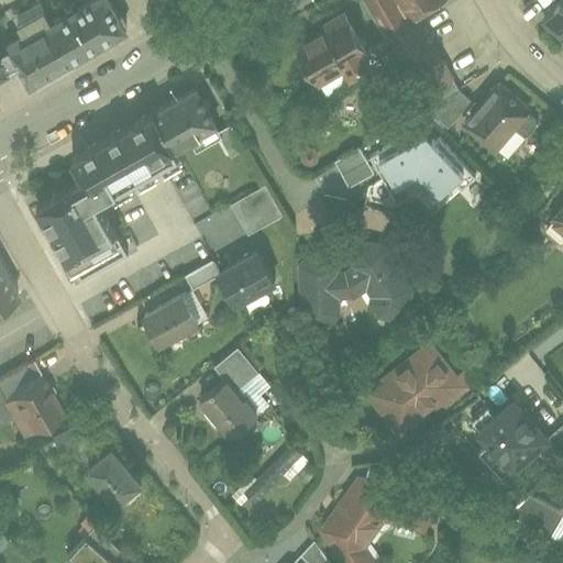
[(13,69),(22,86),(122,32),(103,0),(92,0),(2,48),(13,69)]
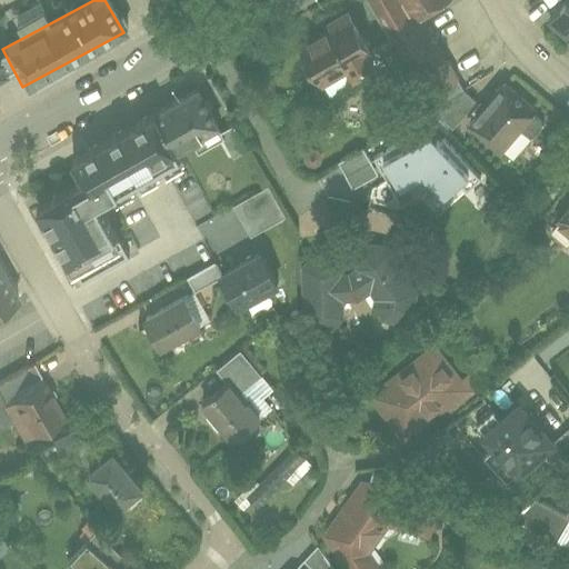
[(440,0),(368,0),(406,62),(430,48),(412,18),(440,0)]
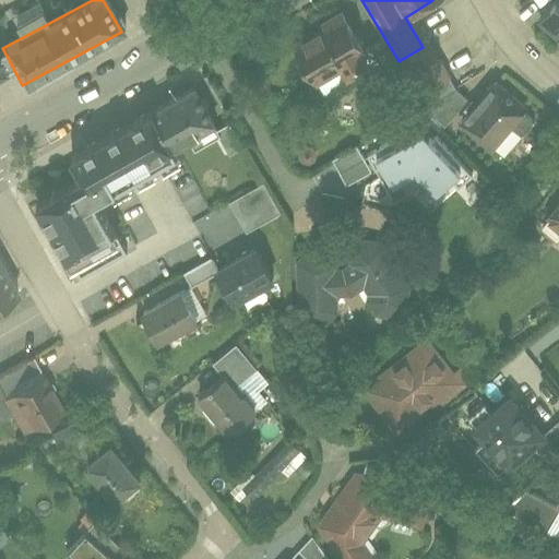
[(558,8),(547,23),(558,33),(558,8)]
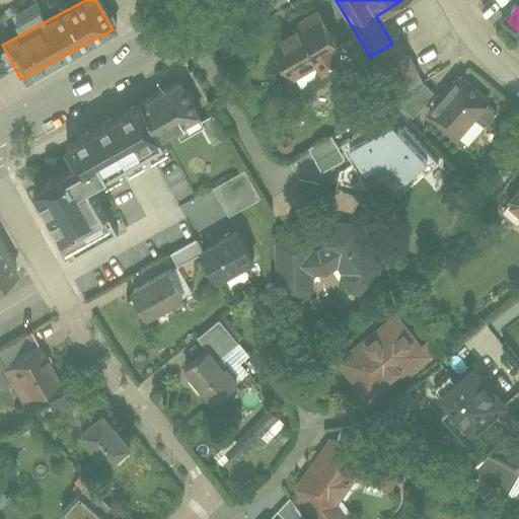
[(340,47),(323,19),(275,48),(291,75),(340,47)]
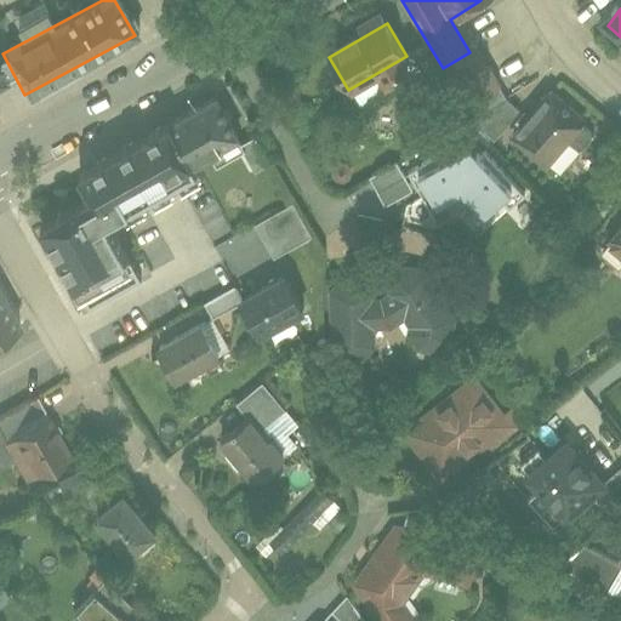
[(0,55),(0,84),(15,77),(3,53),(0,55)]
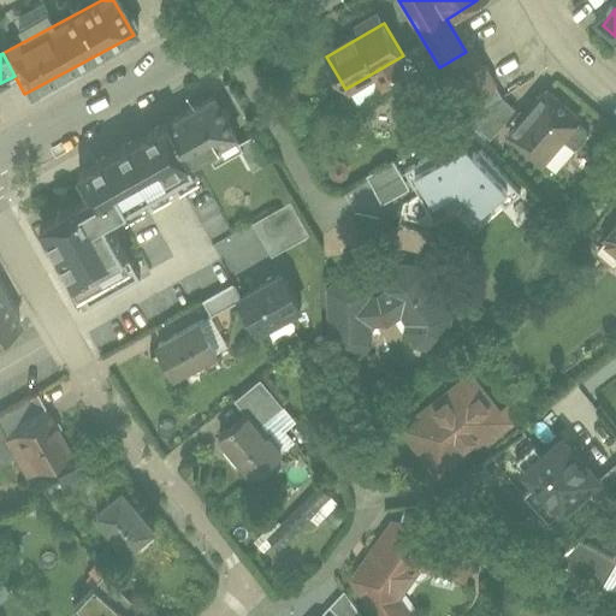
[(513,135),(539,159),(572,125),(545,100),(513,135)]
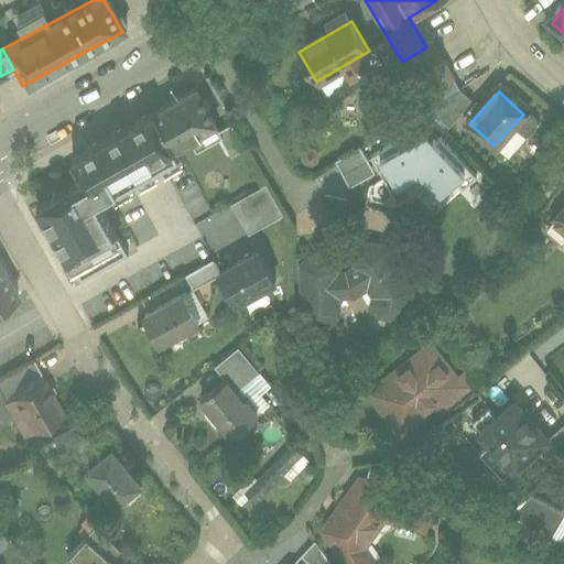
[(226,131),(210,102),(80,173),(90,192),(46,216),(77,272),(115,251),(94,215),(187,164),(215,149),(210,140),(226,131)]
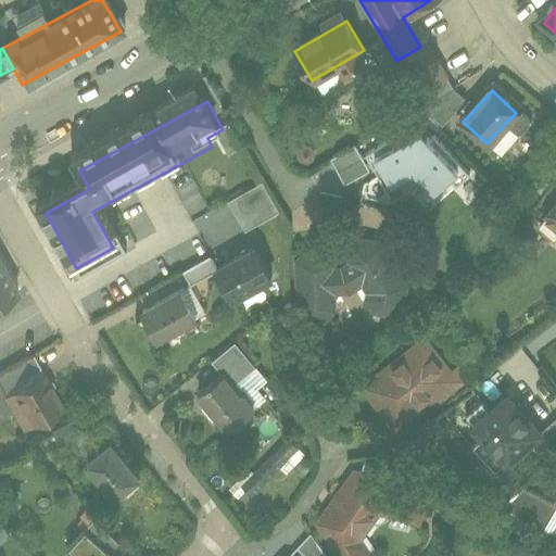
[(395,150),(433,196),(463,169),(425,124),(395,150)]
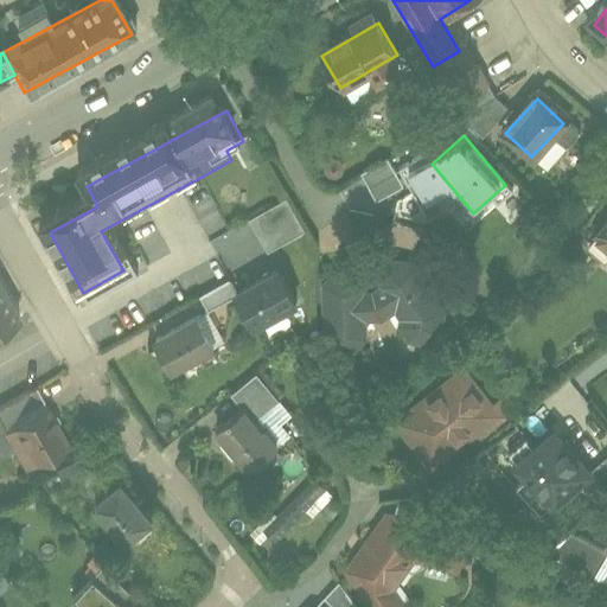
[(262,262),(257,255),(301,234),(286,200),(212,235),(232,276),(262,262)]
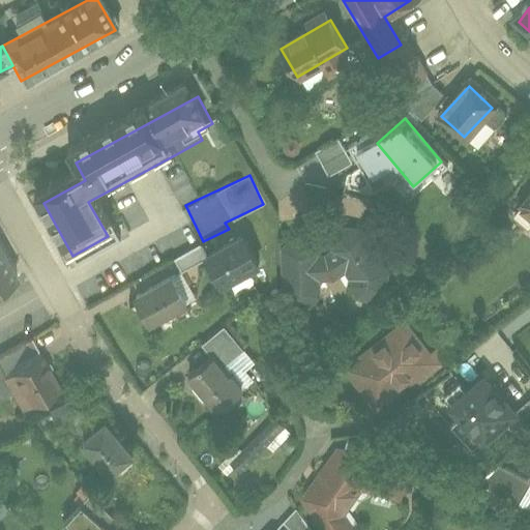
[(529,214),(529,188),(518,203),(529,214)]
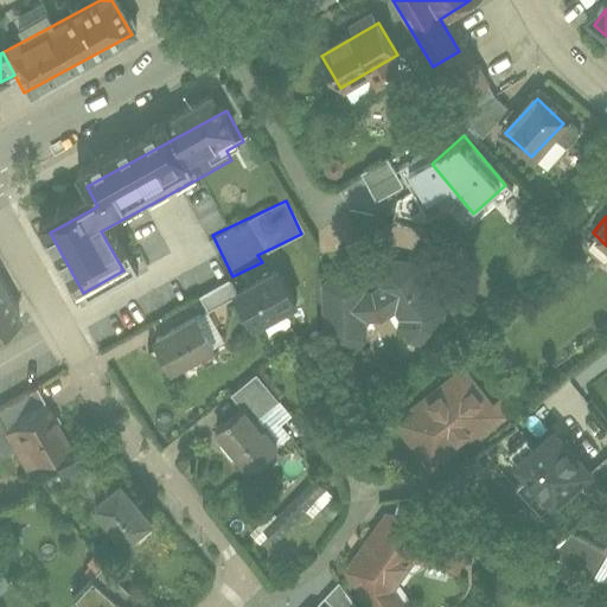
[(359,285),(325,286),(326,344),(362,343),(362,328),(384,327),(397,319),(415,350),(446,331),(409,268),(378,287),(360,296),(359,285)]
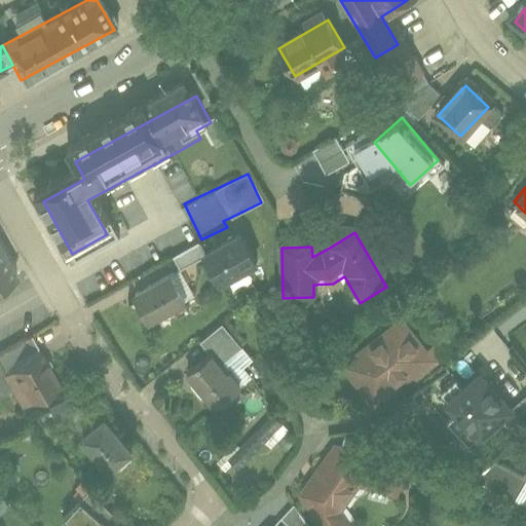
[(220,283),(258,262),(241,234),(205,254),(220,283)]
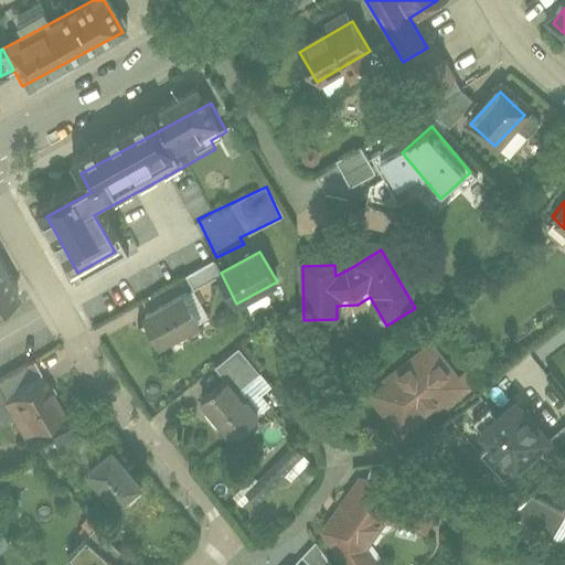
[(0,254),(0,307),(22,295),(0,254)]
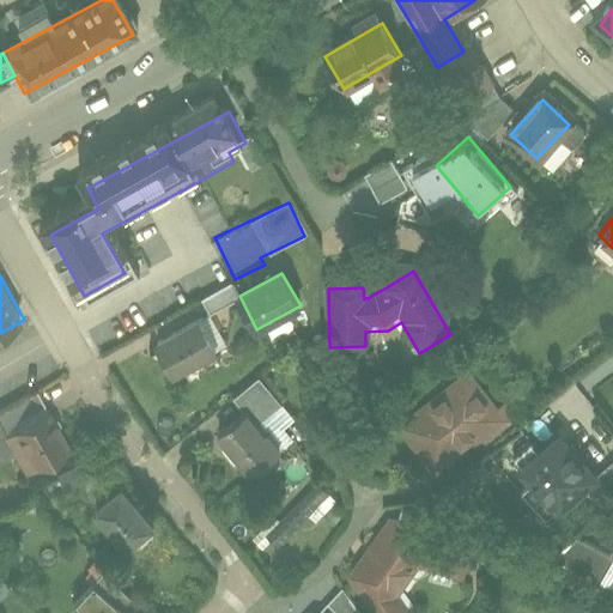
[(217,350),(200,320),(156,345),(174,375),(217,350)]
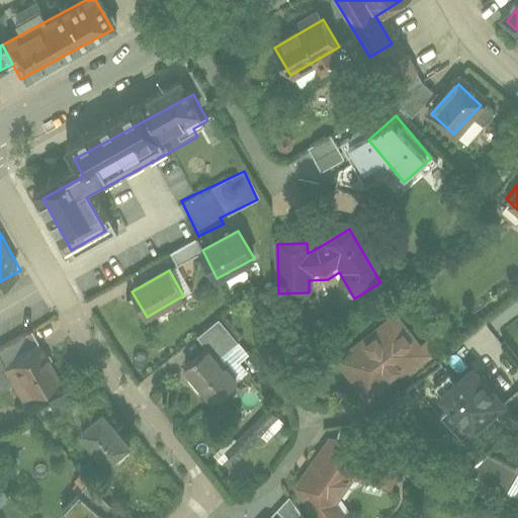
[(400,316),(340,360),(371,403),(431,358),(400,316)]
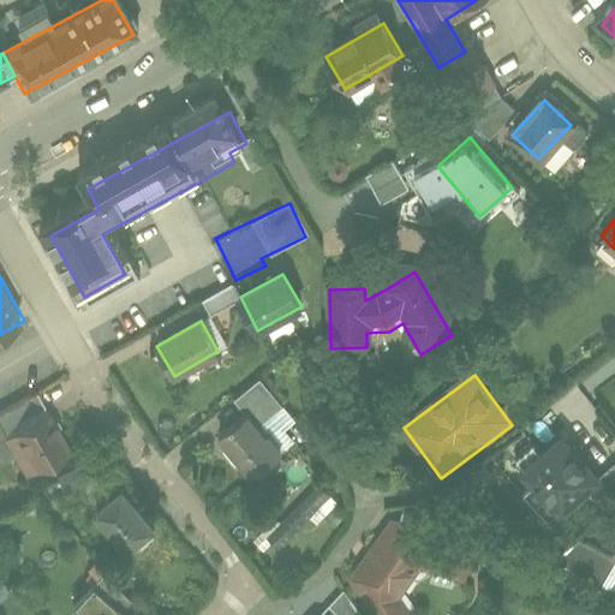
[(34,417),(3,435),(25,475),(57,458),(34,417)]
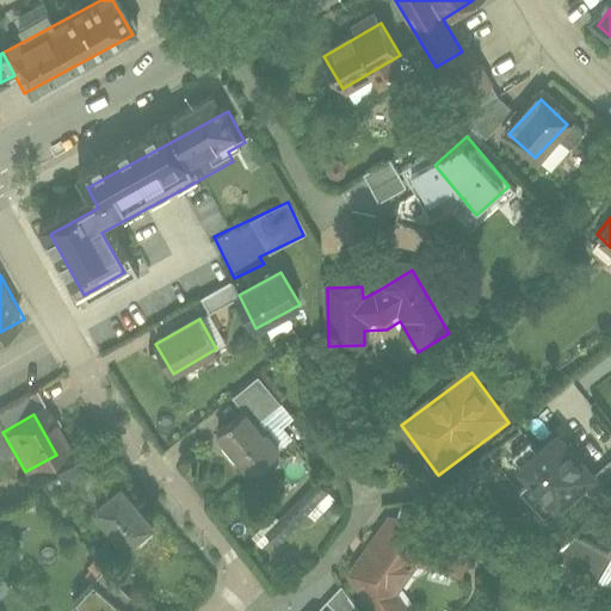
[(215,438),(245,476),(273,452),(244,415),(215,438)]
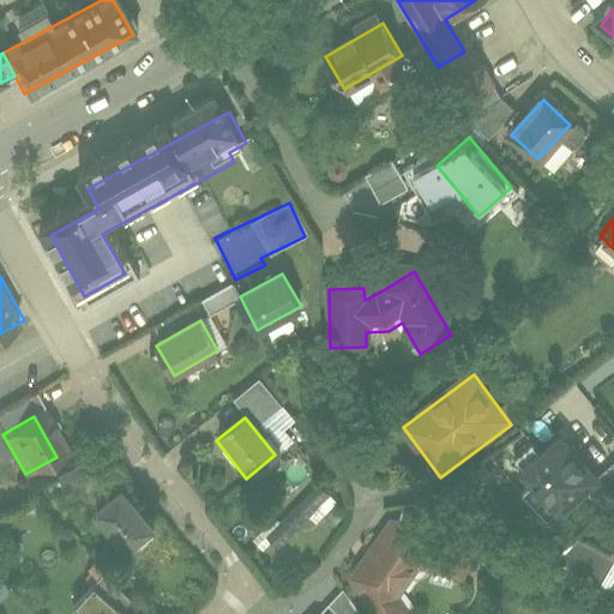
[(560,510),(599,476),(561,434),(541,451),(533,441),(513,457),(560,510)]
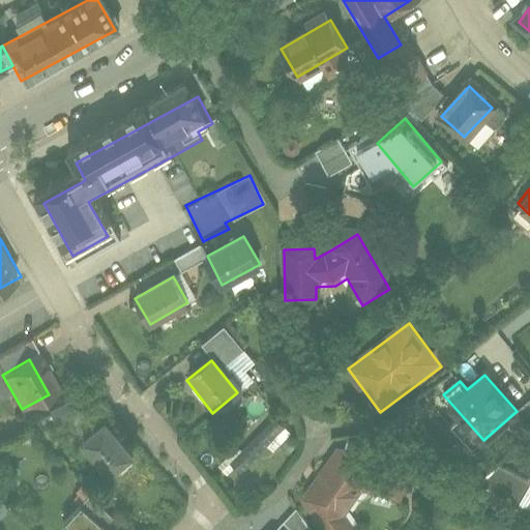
[(52,419),(75,409),(69,399),(47,410),(52,419)]
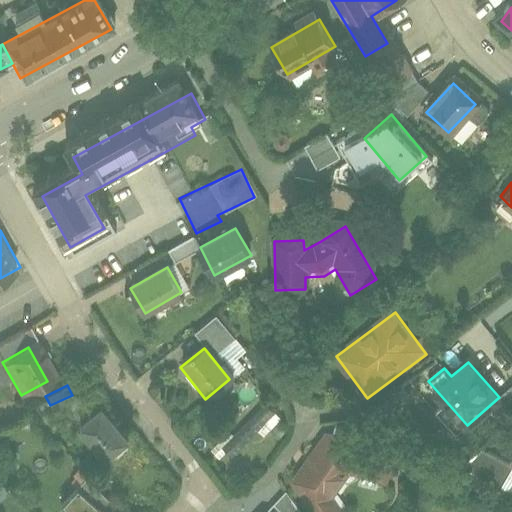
[(266,404),(218,448),(234,464),(281,419),(266,404)]
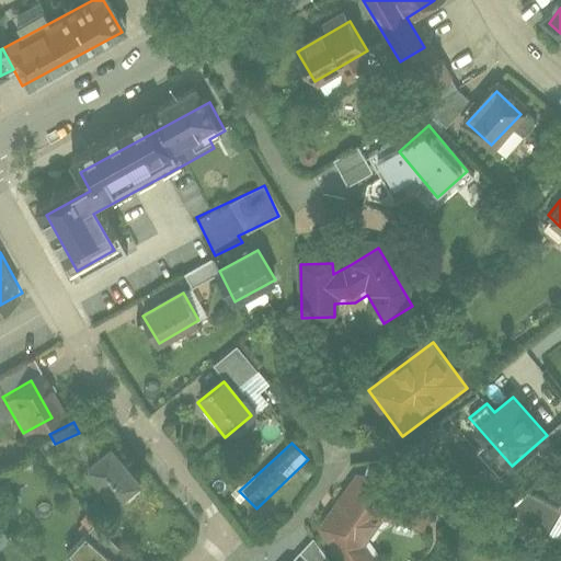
[(110,446),(80,468),(110,508),(139,487),(110,446)]
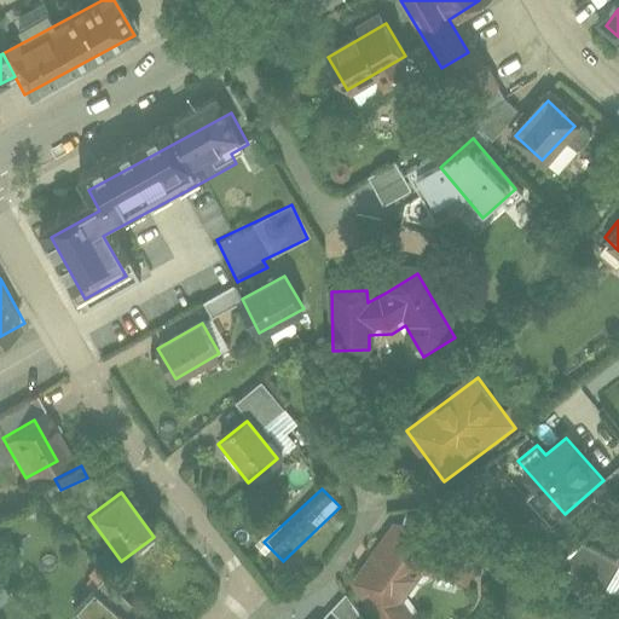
[(389,532),(352,579),(376,618),(388,618),(439,565),(389,532)]
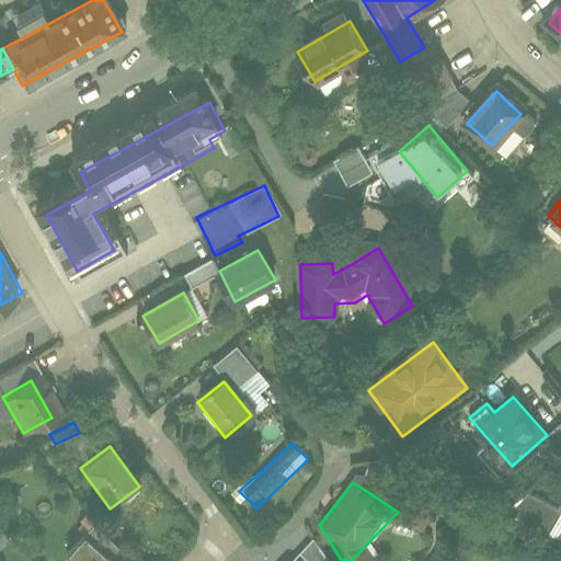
[(560,538),(560,505),(523,488),(510,514),(560,538)]
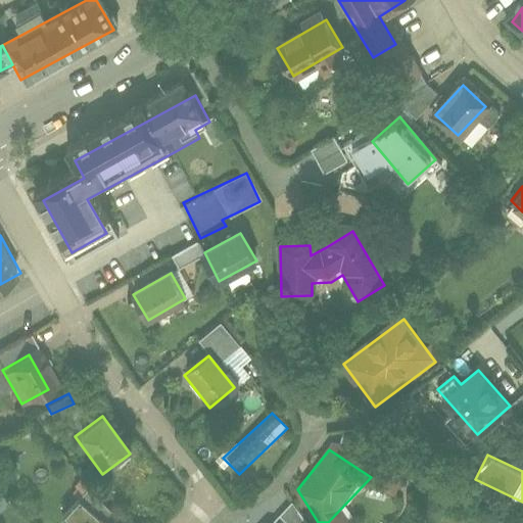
[(63,522),(108,522),(97,513),(93,517),(73,498),(58,514),(65,521),(63,522)]
